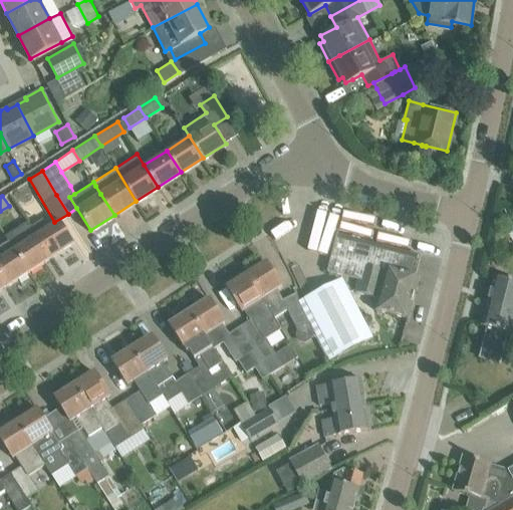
[(49,227),(43,218),(31,225),(50,256),(73,241),(60,220),(49,227)]
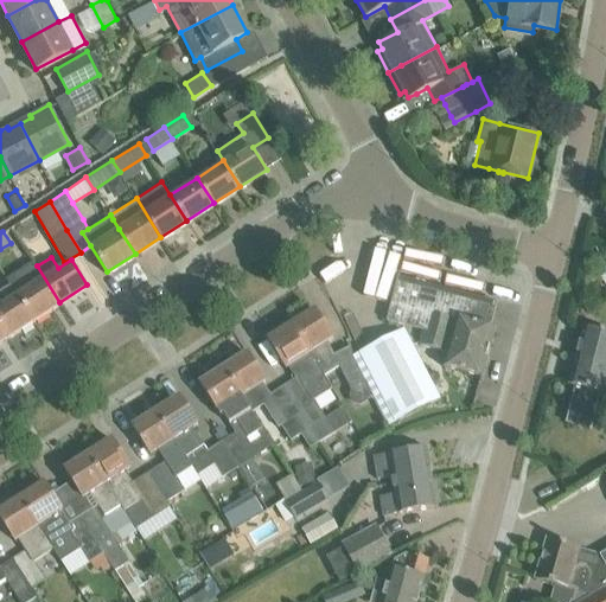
[(7,276),(11,282),(33,319),(59,302),(37,266),(32,260),(7,276)]
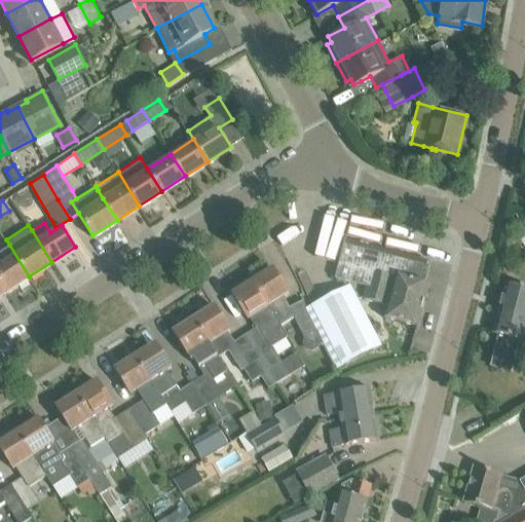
[(424,281),(429,259),(344,237),(335,275),(367,284),(364,297),(386,302),(383,315),(398,319),(417,324),(428,282),(424,281)]
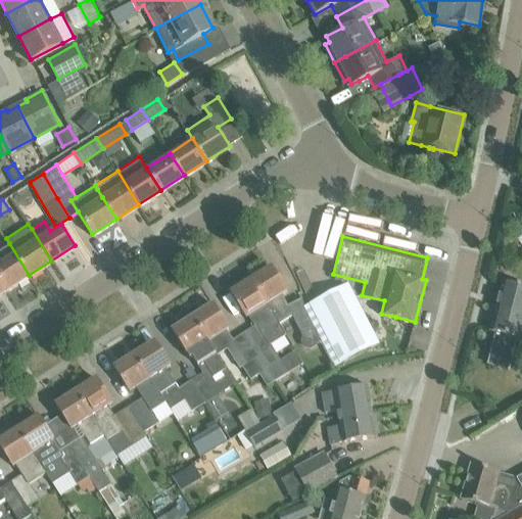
[(9,243),(0,248),(0,280),(6,289),(29,275),(9,243)]
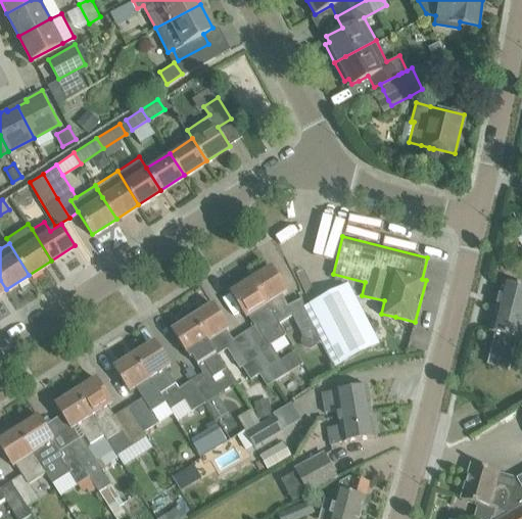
[(271,264),(250,277),(252,281),(278,320),(290,313),(300,332),(314,325),(303,304),(301,295),(287,302),(282,291),(286,288),(271,264)]
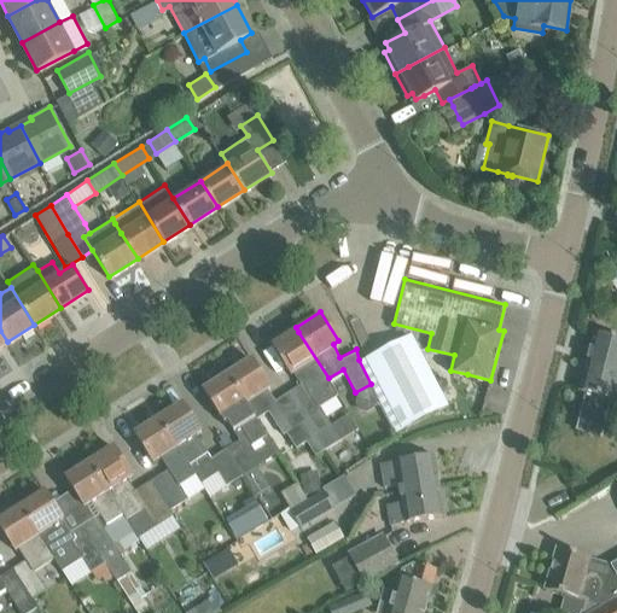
[(296,327),(272,343),(274,348),(285,363),(290,372),(292,371),(298,380),(286,389),(322,445),(324,447),(341,437),(330,421),(318,404),(337,391),(329,378),(298,332),(296,327)]
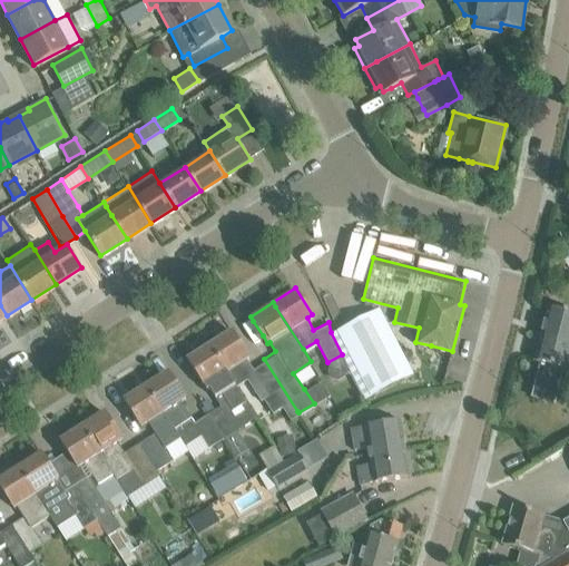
[(568,310),(548,304),(535,359),(568,367),(568,310)]
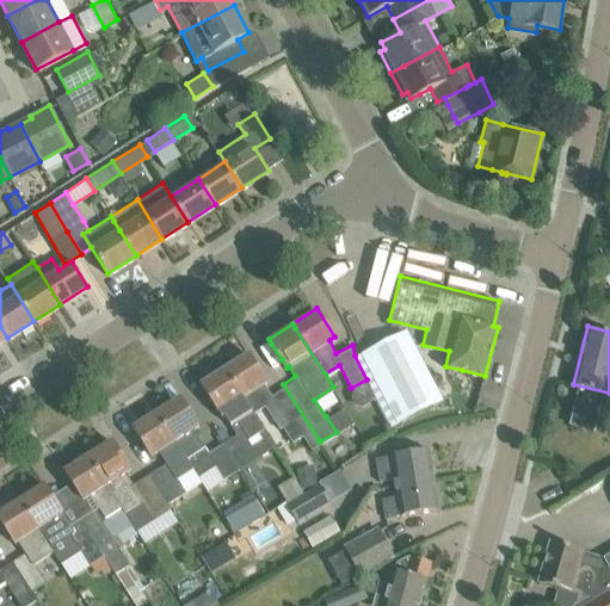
[(363,352),(355,356),(367,379),(389,425),(398,420),(441,397),(417,351),(406,329),(363,352)]
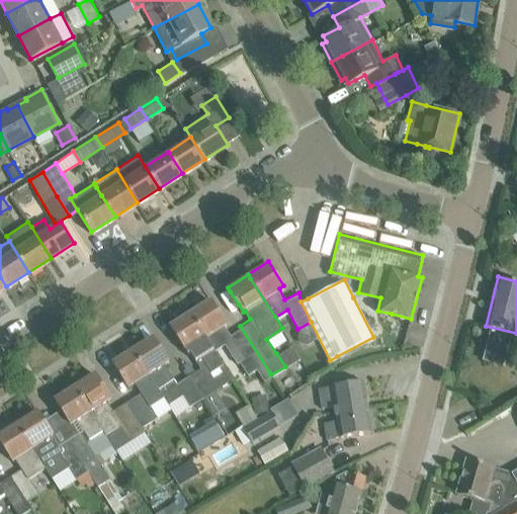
[(210,298),(190,312),(192,315),(213,348),(224,342),(236,361),(239,359),(247,372),(255,367),(262,379),(270,373),(240,326),(229,333),(224,325),(227,323),(222,316),(210,298)]
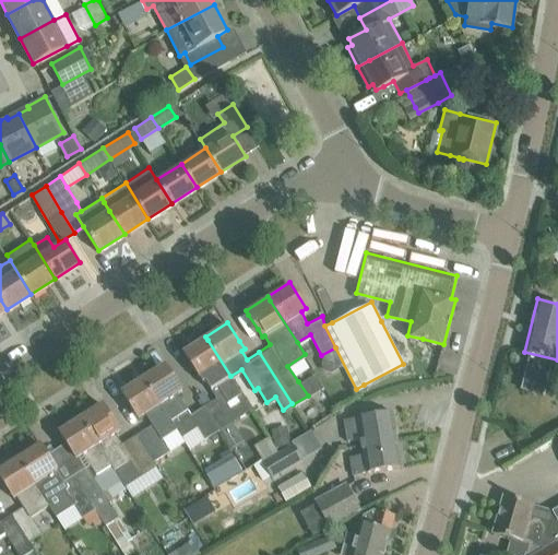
[(205,337),(183,351),(203,380),(205,379),(214,394),(203,402),(218,427),(230,445),(241,437),(230,418),(251,406),(230,376),(208,340),(205,337)]
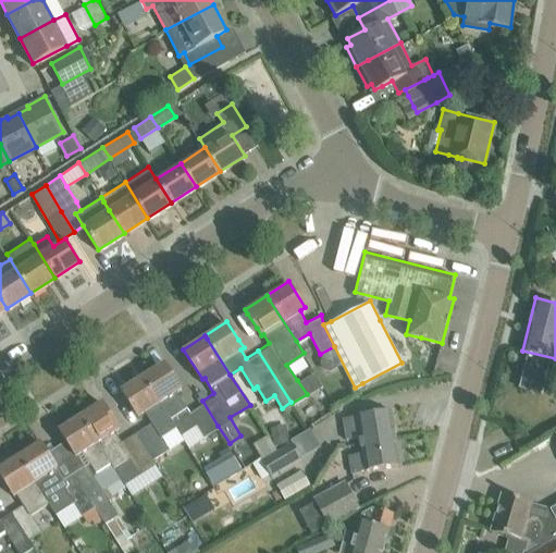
[(164,360),(143,375),(145,379),(175,426),(175,425),(180,432),(195,422),(202,434),(218,426),(202,401),(188,409),(176,391),(182,388),(176,379),(164,360)]
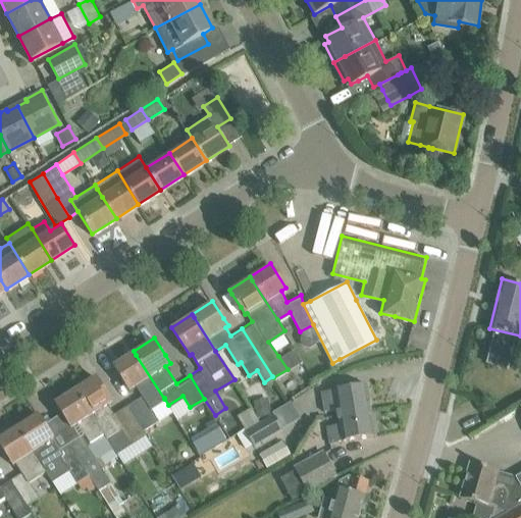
[(134,351),(113,364),(115,368),(124,381),(128,389),(135,384),(140,393),(125,402),(142,427),(157,418),(151,407),(164,399),(136,355),(134,351)]
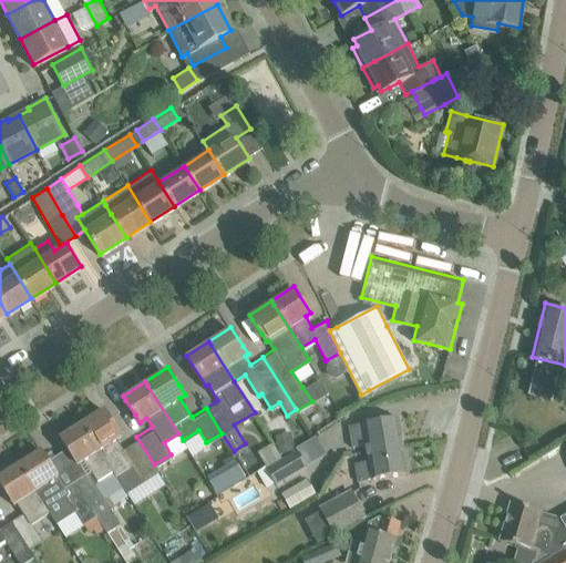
[(104,408),(82,422),(84,426),(111,468),(121,484),(124,490),(156,470),(153,466),(154,464),(136,437),(117,450),(112,440),(121,434),(116,427),(104,408)]
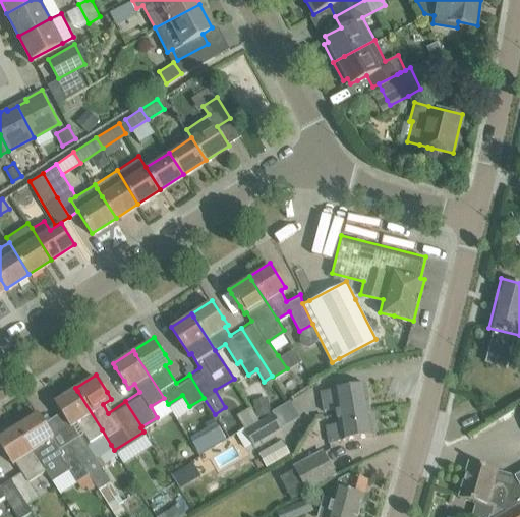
[(366,382),(321,389),(324,409),(336,407),(337,413),(370,407),(366,382)]
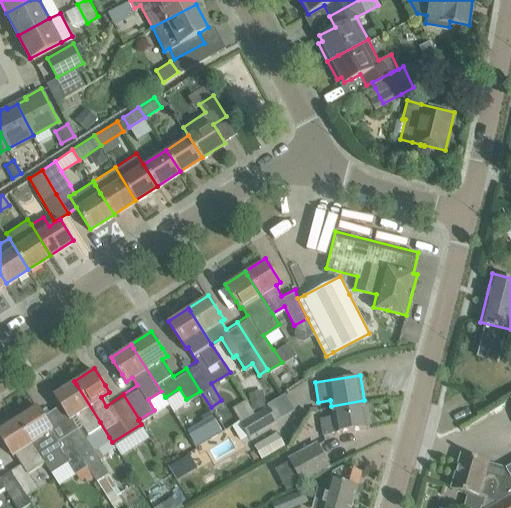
[(74,381),(54,393),(56,397),(60,403),(65,410),(69,417),(70,418),(72,416),(77,424),(93,447),(109,437),(100,422),(76,384),(74,381)]
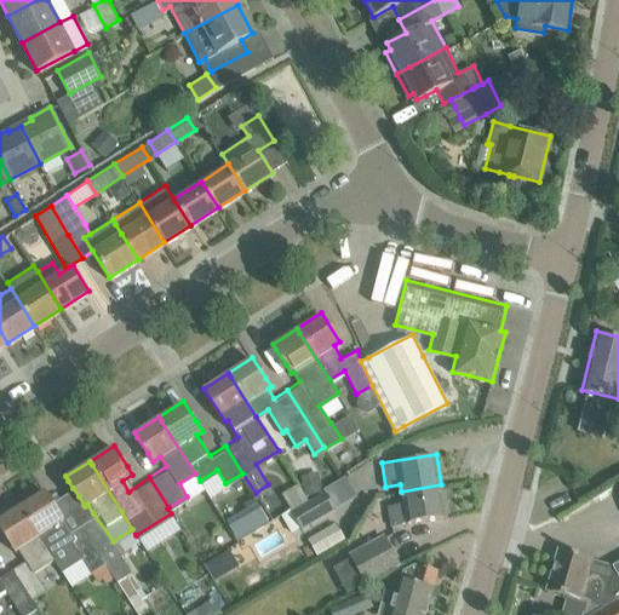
[(301,527),(336,506),(324,484),(288,505),(301,527)]
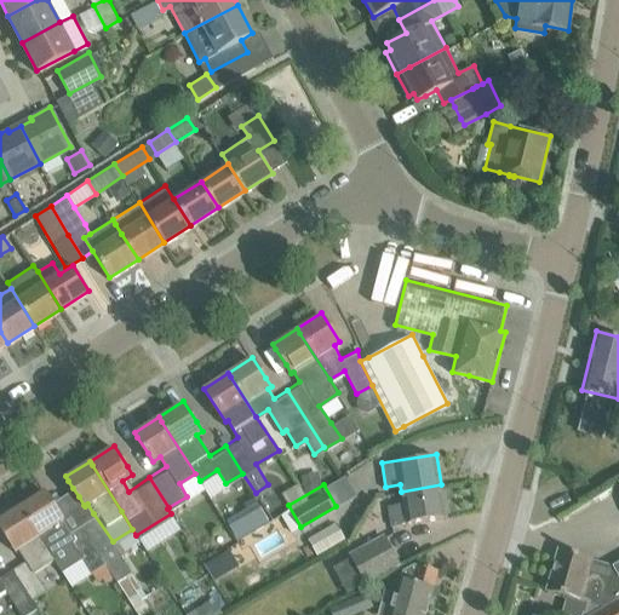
[(401,492),(403,503),(389,505),(391,524),(446,515),(441,484),(401,492)]
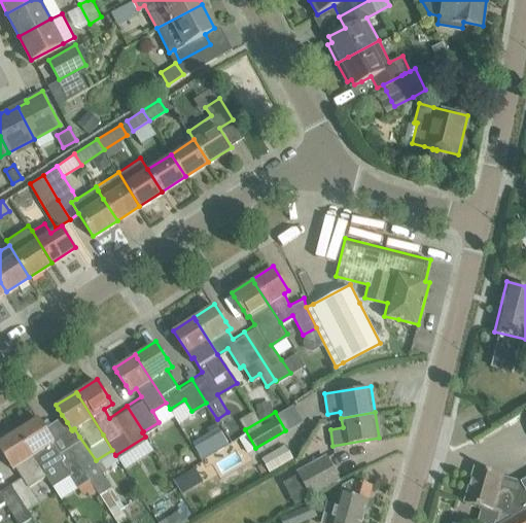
[(38,416),(18,429),(20,433),(42,469),(44,473),(53,485),(69,475),(72,479),(77,486),(81,494),(90,489),(92,492),(96,490),(83,471),(68,444),(62,434),(54,441),(49,433),(44,426),(38,416)]
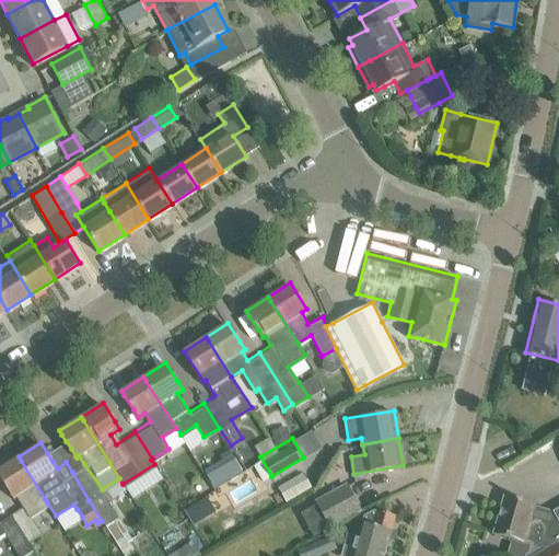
[(232,453),(204,470),(213,486),(241,470),(232,453)]
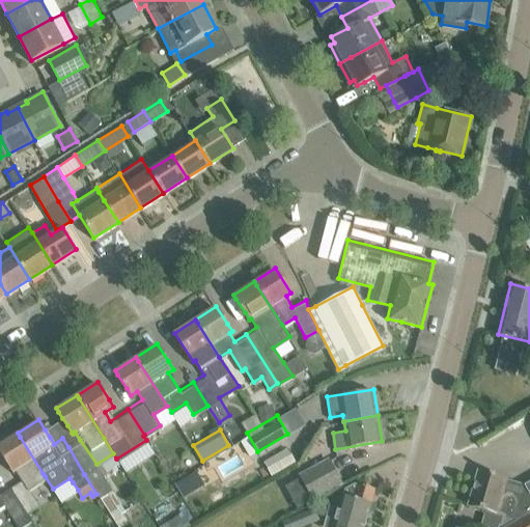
[(72,433),(62,438),(68,447),(84,474),(96,494),(99,496),(100,496),(107,491),(108,491),(112,488),(96,464),(80,440),(75,432),(73,434),(72,433)]
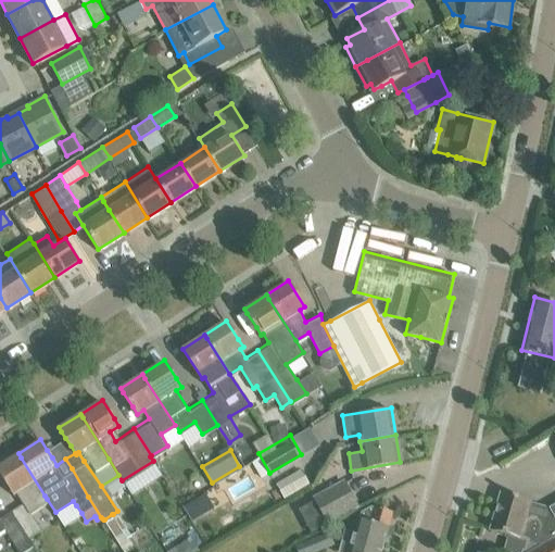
[(19,453),(0,464),(0,473),(9,486),(13,493),(16,492),(21,501),(10,509),(27,535),(39,527),(29,511),(47,499),(45,496),(21,458),(19,453)]
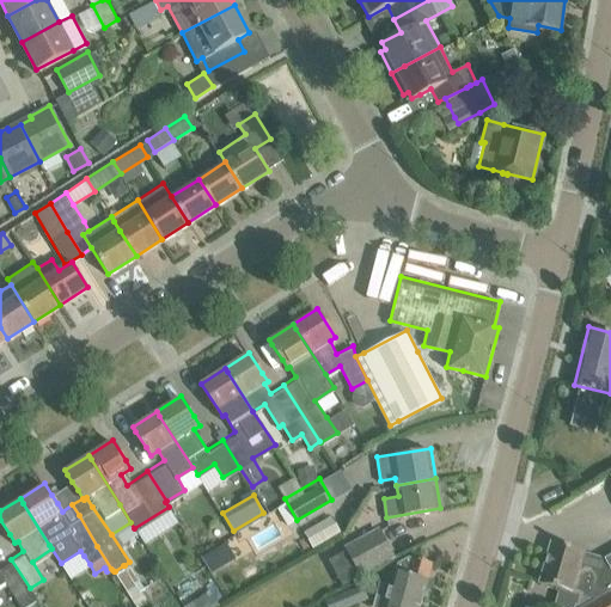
[(312,545),(340,528),(330,512),(301,528),(312,545)]
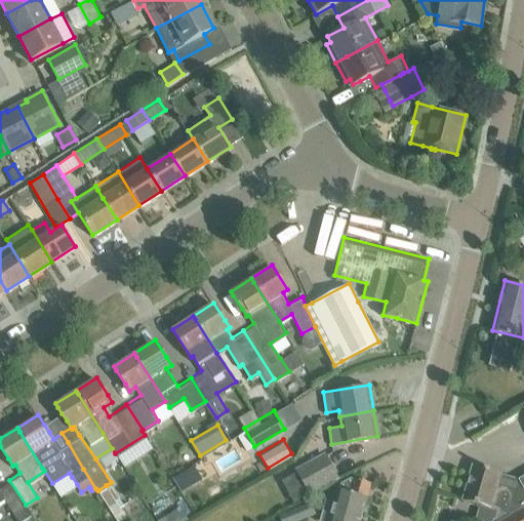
[(307,489),(337,474),(325,449),(294,465),(307,489)]
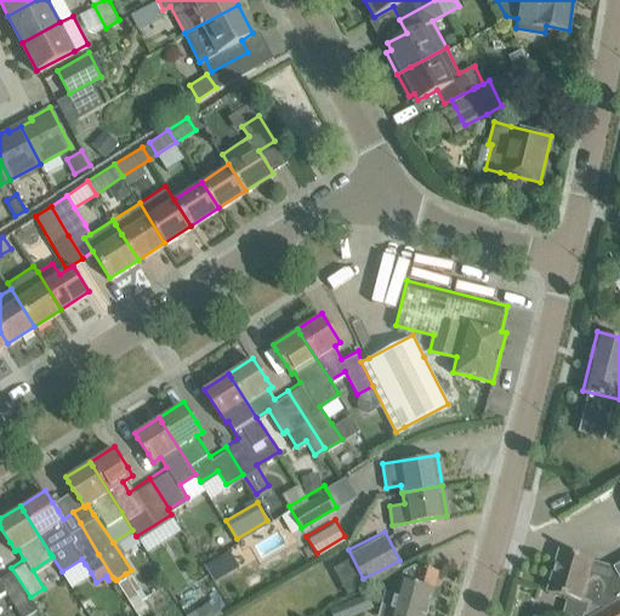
[(592,558),(559,548),(547,591),(570,597),(590,603),(591,599),(602,604),(619,593),(619,575),(615,577),(610,579),(598,575),(598,576),(587,574),(592,558)]
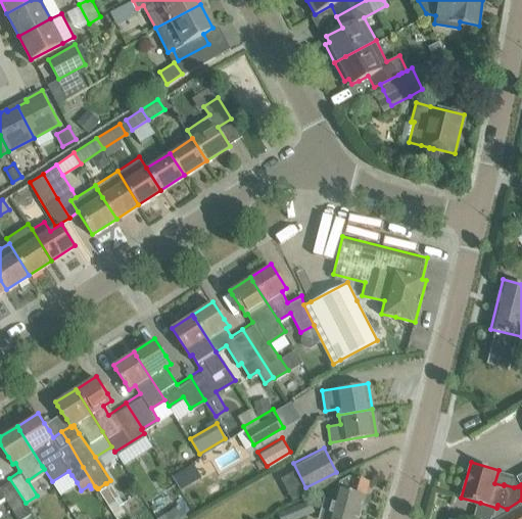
[(324,497),(319,518),(323,518),(358,518),(369,479),(352,475),(348,490),(336,487),(333,499),(324,497)]
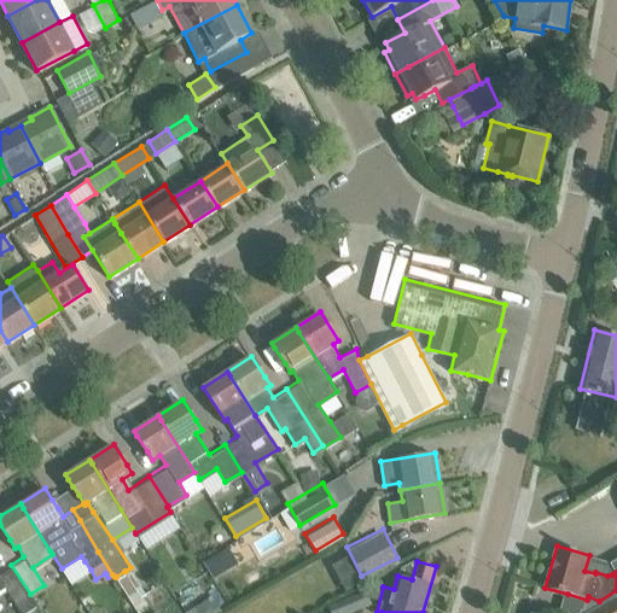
[(0,589),(4,587),(21,612),(36,603),(30,594),(11,565),(0,570),(0,589)]
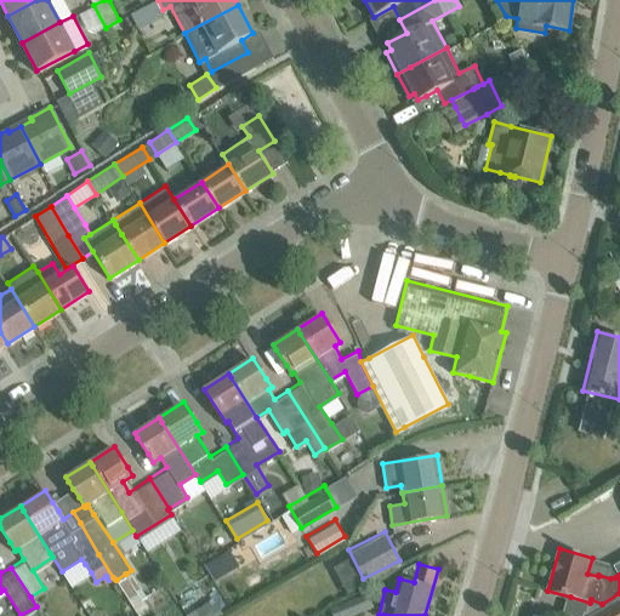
[(125,574),(117,580),(132,606),(142,600),(125,574)]
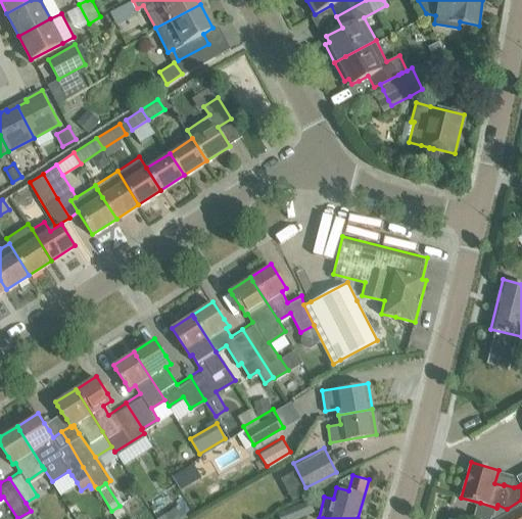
[(279,518),(288,518),(313,510),(307,497),(276,509),(279,518)]
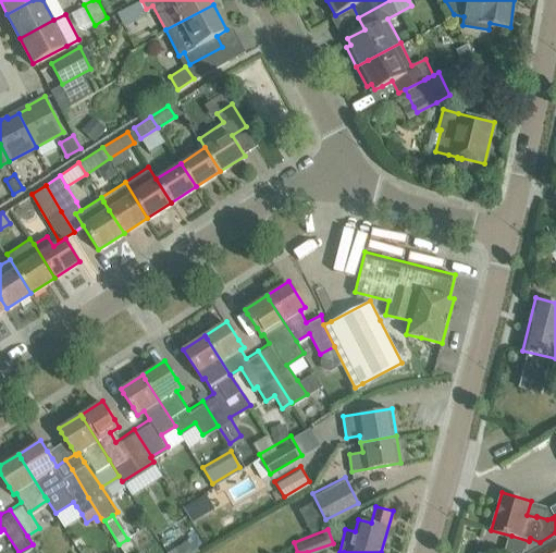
[(555,552),(555,536),(526,552),(555,552)]
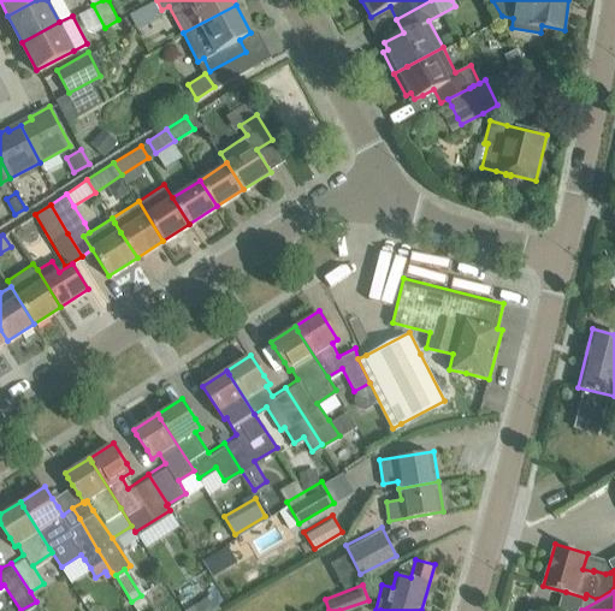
[(141,595),(131,601),(137,610),(149,601),(143,593),(141,595)]
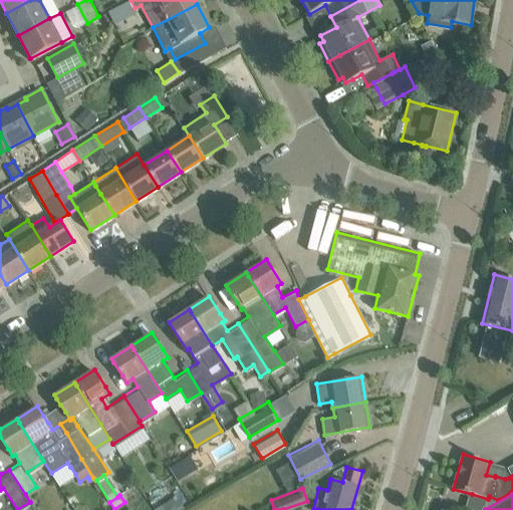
[(172,509),(168,501),(158,506),(160,509),(172,509)]
